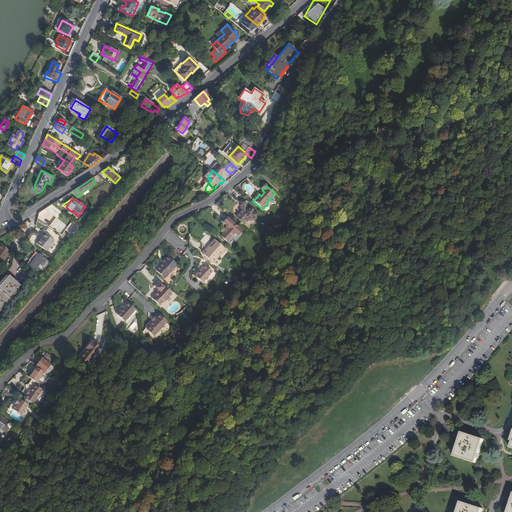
[(62,205),(57,201),(52,205),(61,212),(65,207),(62,205)]
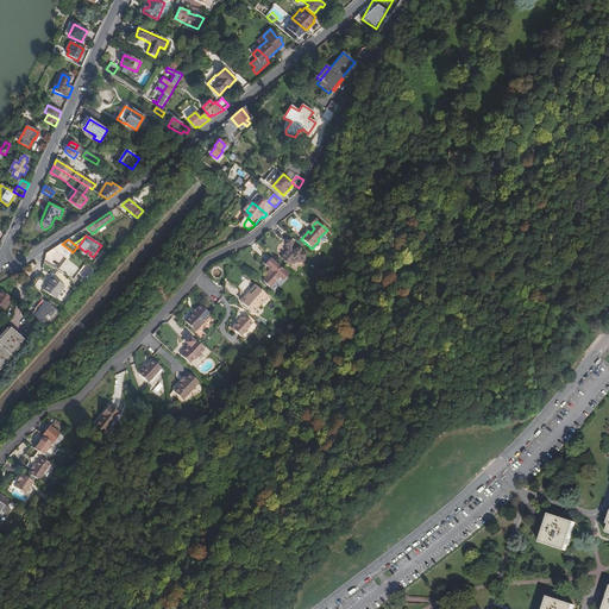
[(58,242),(44,261),(60,271),(62,269),(70,275),(77,267),(68,259),(74,253),(58,242)]
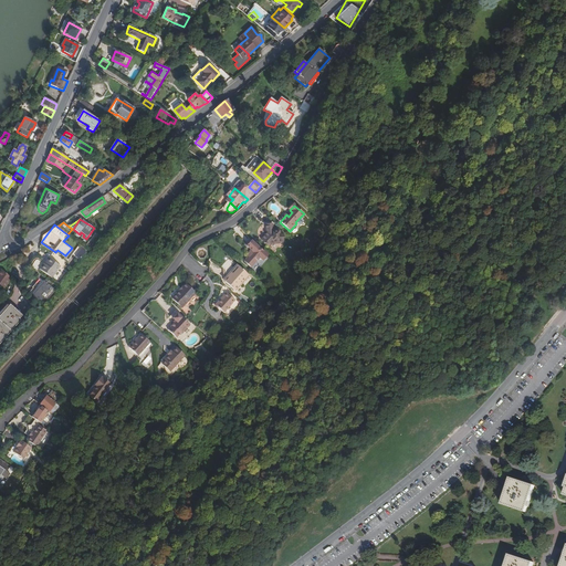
[(273,232),(273,229),(273,227),(266,227),(268,236),(261,242),(264,245),(265,248),(266,247),(269,250),(273,244),(278,244),(278,245),(283,245),(283,237),(282,236),(282,234),(281,234),(281,233),(280,232),(279,232),(273,232)]
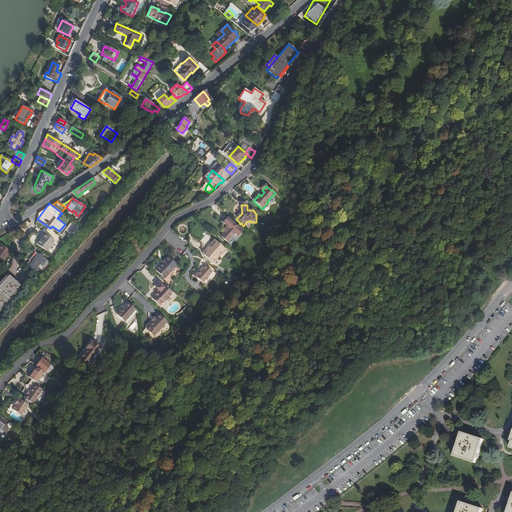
[(48,228),(37,220),(35,223),(34,224),(34,225),(35,225),(35,226),(35,227),(36,228),(44,234),(40,239),(39,238),(35,243),(47,252),(54,241),(57,243),(60,238),(47,229),(48,228)]
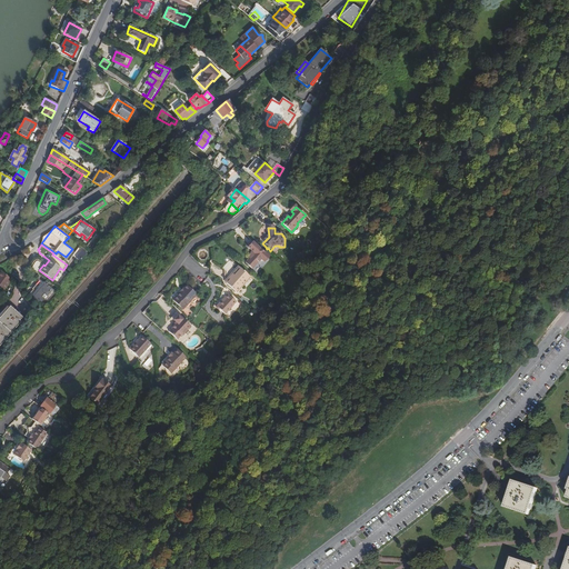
[(253,255),(252,255),(252,259),(251,261),(247,265),(253,271),(259,266),(266,266),(270,260),(253,245),(249,250),(253,255)]
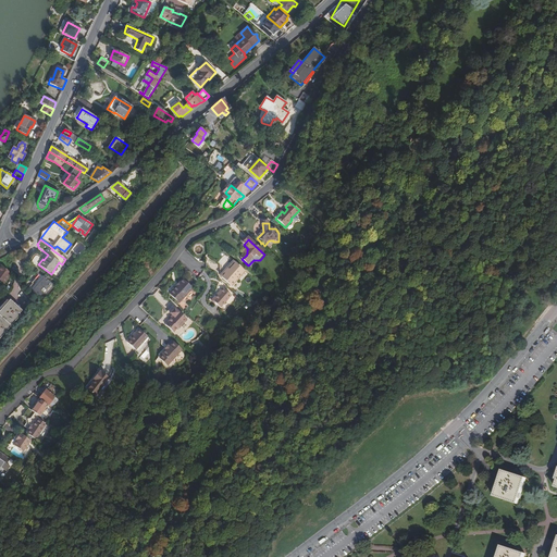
[(76,254),(79,256),(86,248),(83,245),(76,254)]
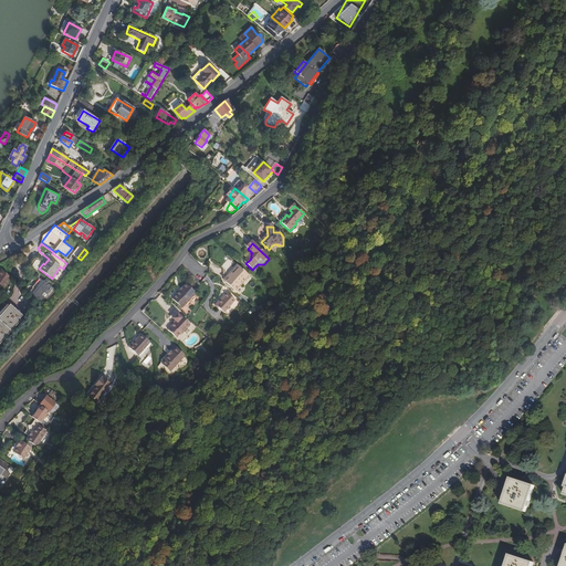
[(223,268),(230,274),(238,266),(231,260),(223,268)]
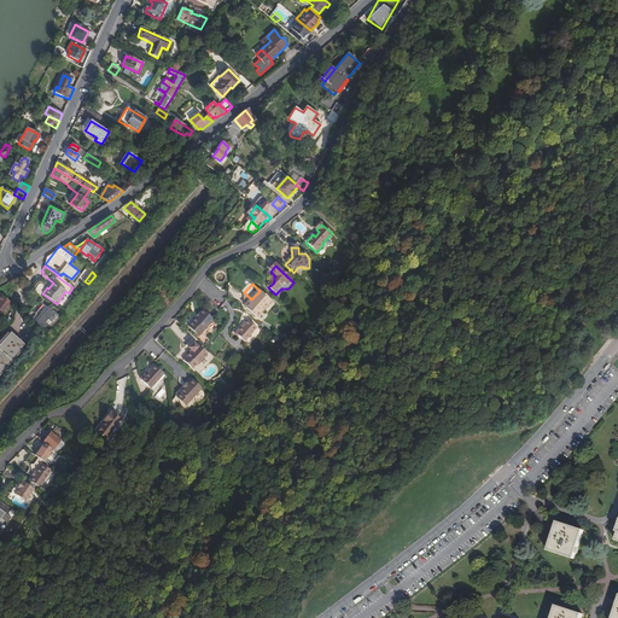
[(260,291),(251,299),(251,304),(248,309),(258,320),(273,303),(260,291)]
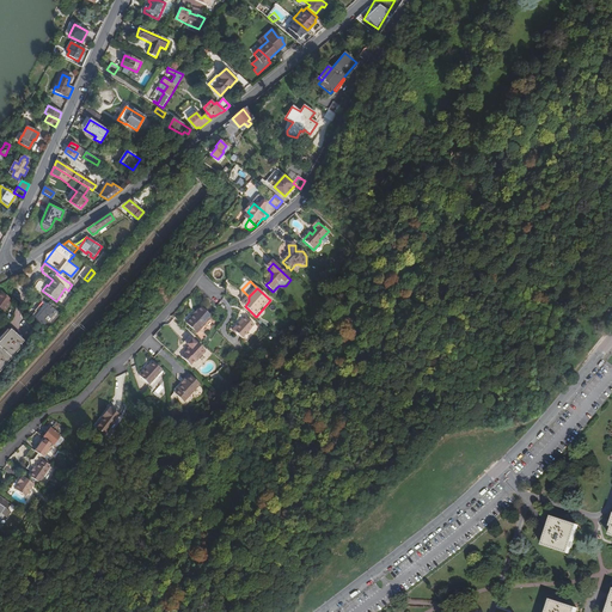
[(2,297),(0,294),(0,295),(0,308),(4,311),(10,303),(2,298),(2,297)]
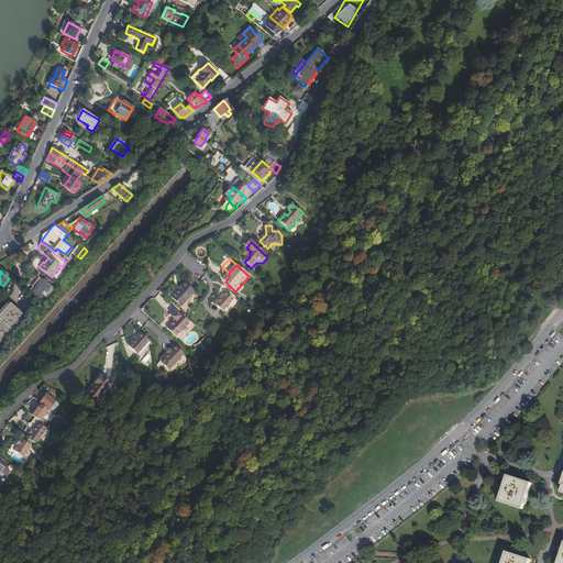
[(44,280),(33,293),(40,299),(44,295),(46,296),(52,289),(51,288),(51,287),(44,280)]
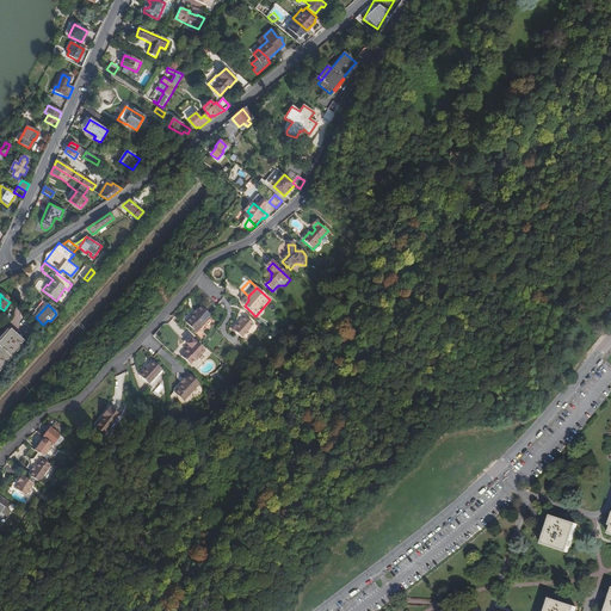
[(199,308),(196,312),(193,315),(192,315),(184,323),(195,333),(198,328),(199,329),(210,318),(199,308)]
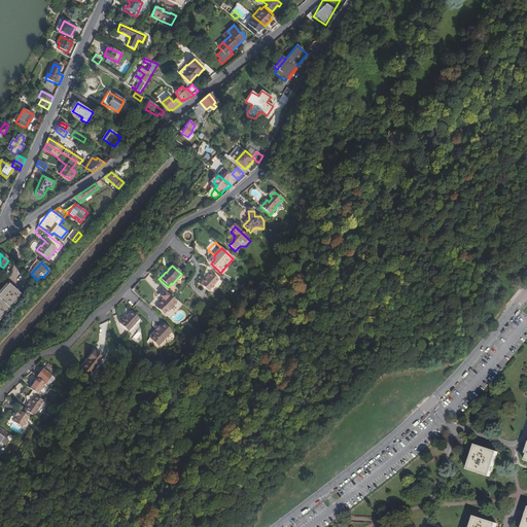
[(209,278),(202,285),(209,292),(219,281),(211,274),(208,277),(209,278)]
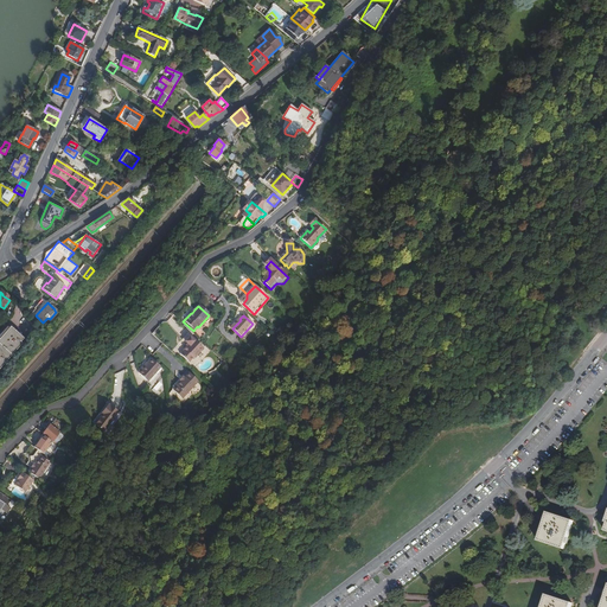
[(10,327),(0,337),(0,364),(24,339),(10,327)]
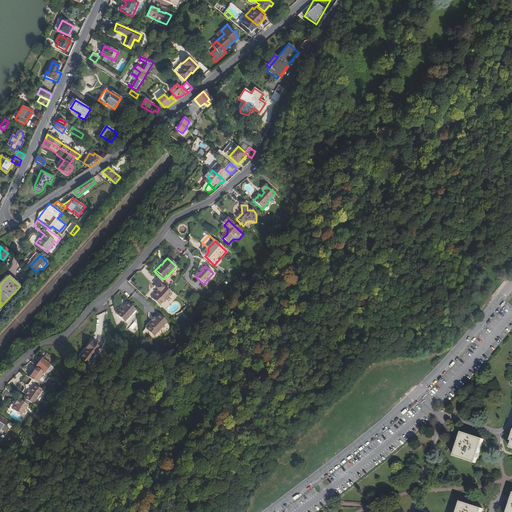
[(159,285),(156,282),(152,287),(154,289),(155,289),(153,292),(148,297),(155,304),(159,300),(160,301),(168,292),(159,285)]
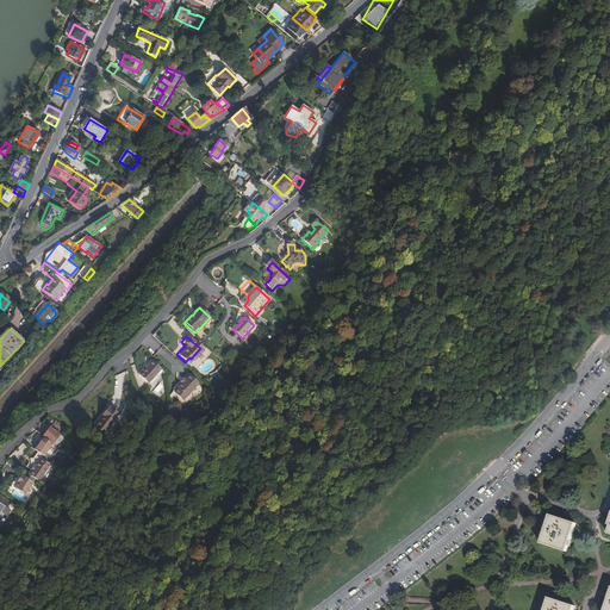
[(139,375),(136,378),(145,386),(160,371),(150,362),(144,369),(143,369),(138,374),(139,375)]
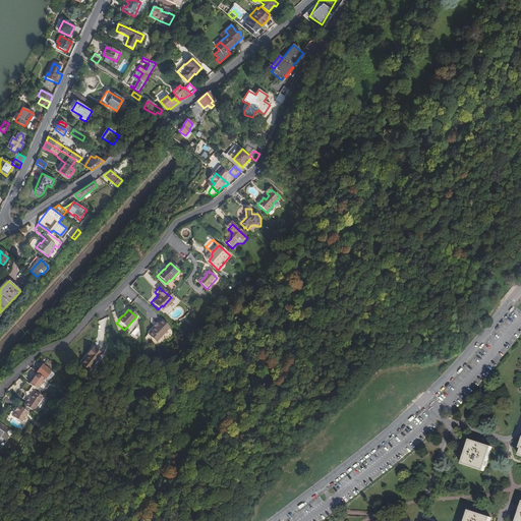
[(151,334),(147,337),(155,344),(169,330),(160,321),(150,333),(151,334)]
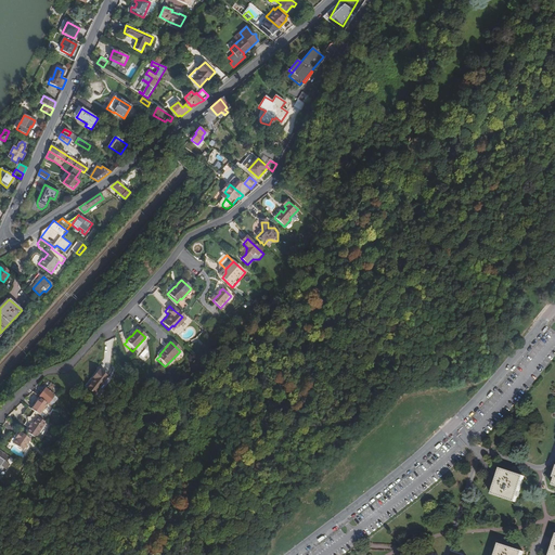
[(107,377),(99,371),(92,378),(93,379),(87,388),(95,396),(100,389),(99,388),(107,377)]
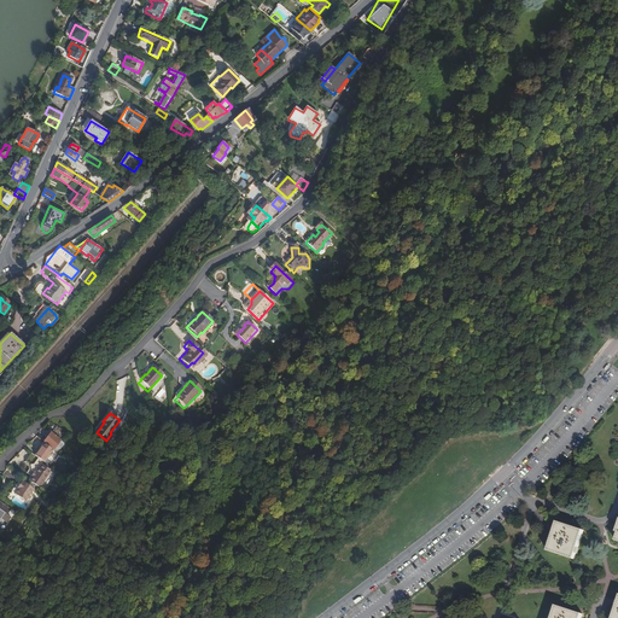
[(63,435),(52,429),(48,435),(60,441),(63,435)]
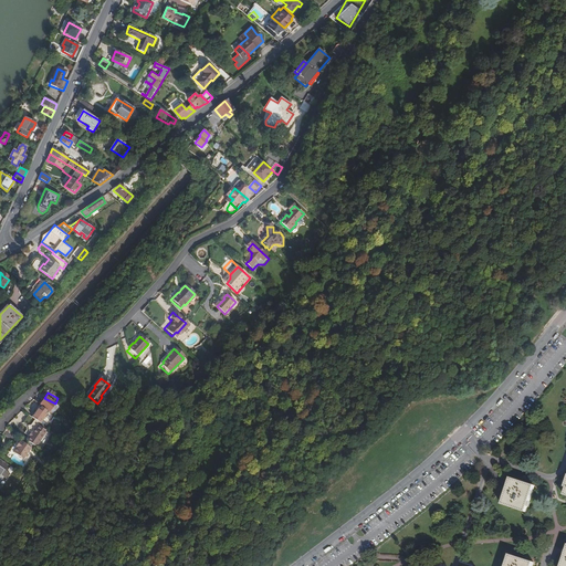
[(37,407),(45,415),(52,406),(43,399),(37,407)]
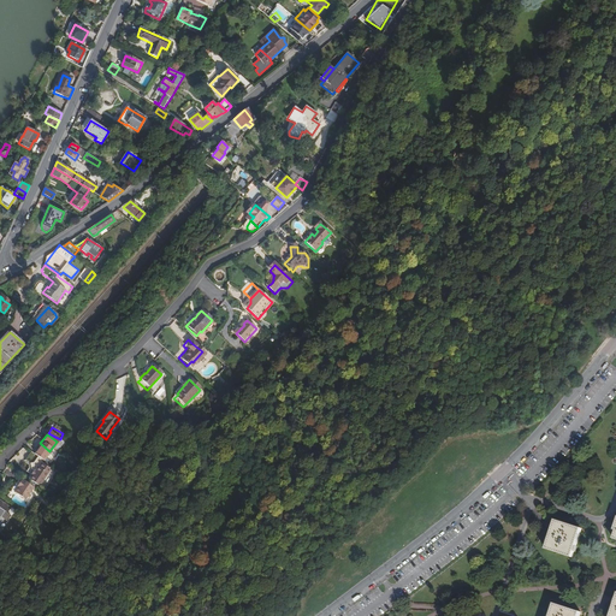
[(58,440),(57,442),(49,451),(53,452),(61,443),(58,440)]
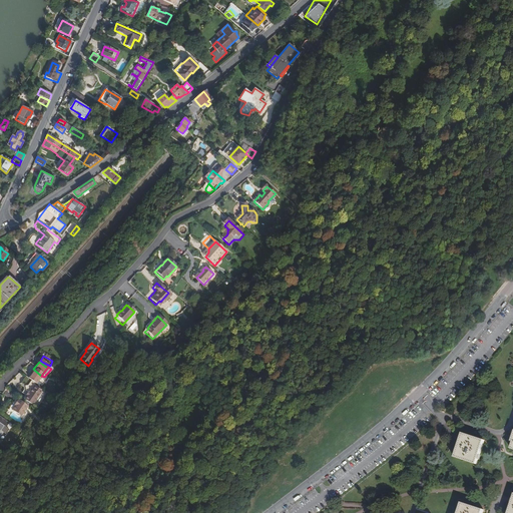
[(33,387),(40,375),(32,370),(25,382),(28,384),(33,387)]
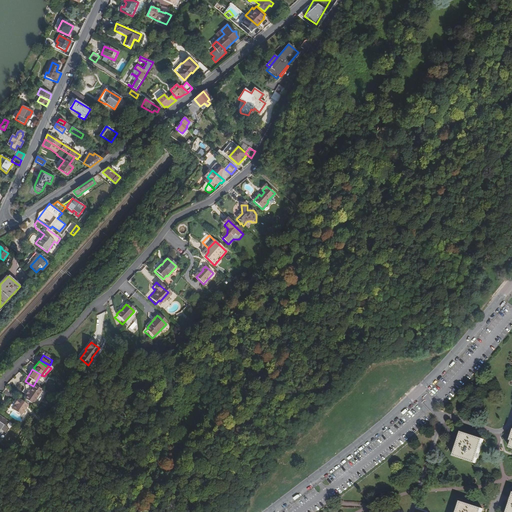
[(25,381),(21,378),(16,385),(21,389),(23,390),(28,383),(25,381)]
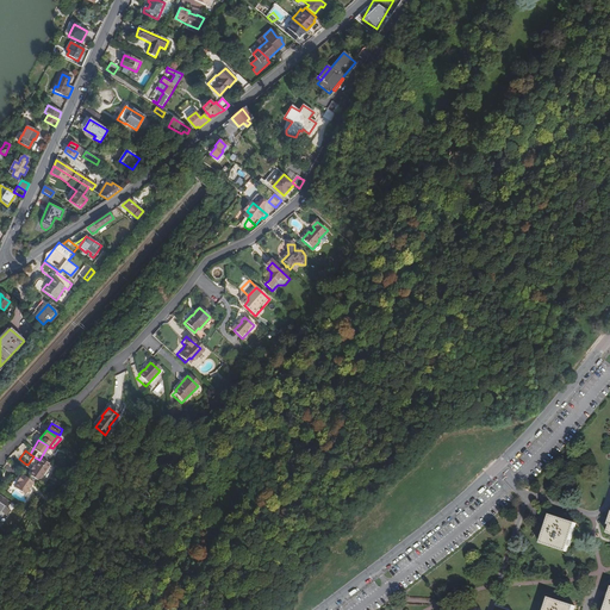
[(29,473),(25,478),(36,484),(48,468),(39,461),(31,472),(29,470),(27,472),(29,473)]
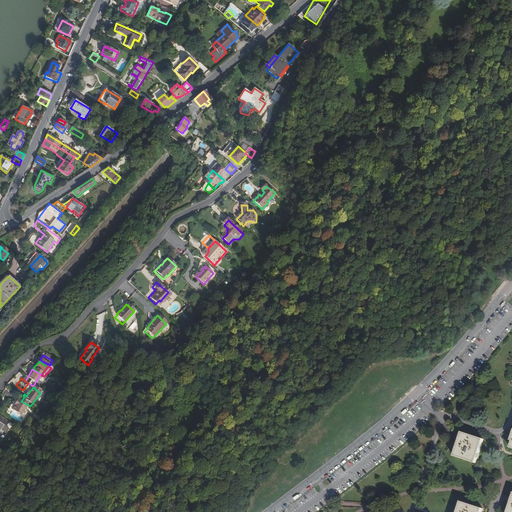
[(14,405),(10,412),(19,417),(26,407),(16,401),(16,402),(15,401),(12,405),(14,405)]
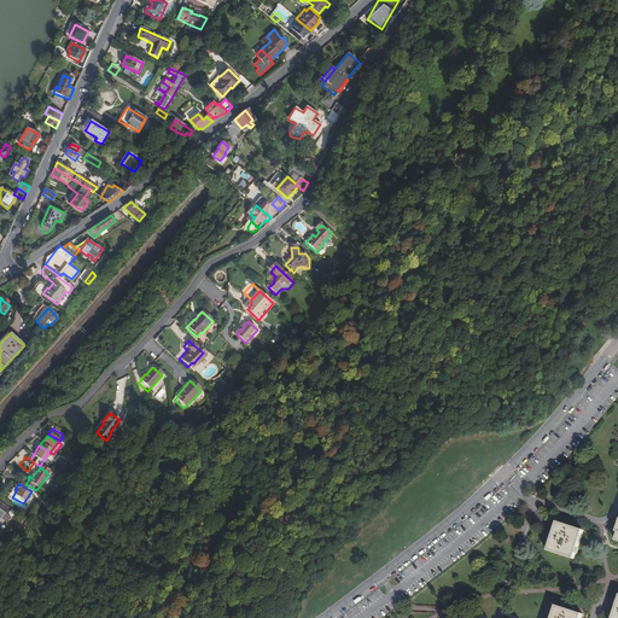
[(0,505),(0,520),(5,514),(7,517),(11,511),(0,505)]
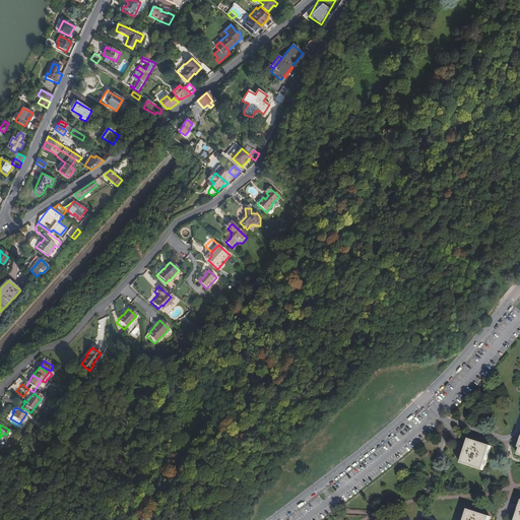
[(467,445),(461,463),(482,471),(491,446),(469,439),(467,445)]
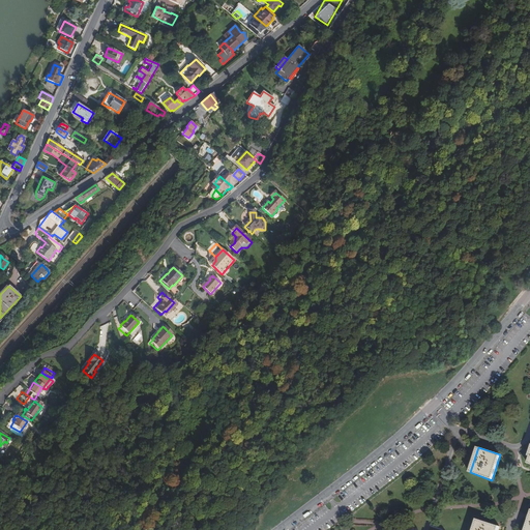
[(477,520),(473,529),(498,529),(499,527),(477,520)]
